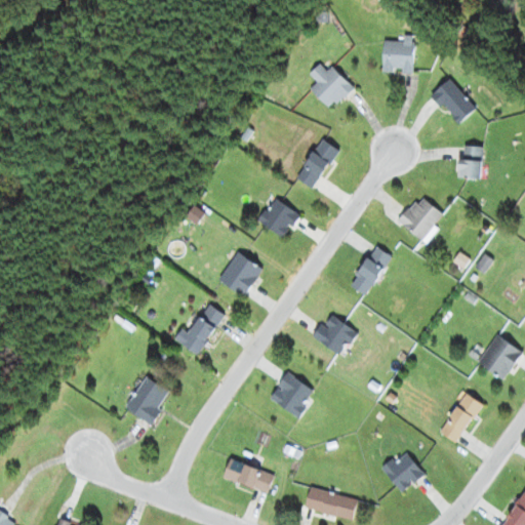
[(384,42),(382,74),(412,75),(413,37),(403,37),(403,42),(384,42)]
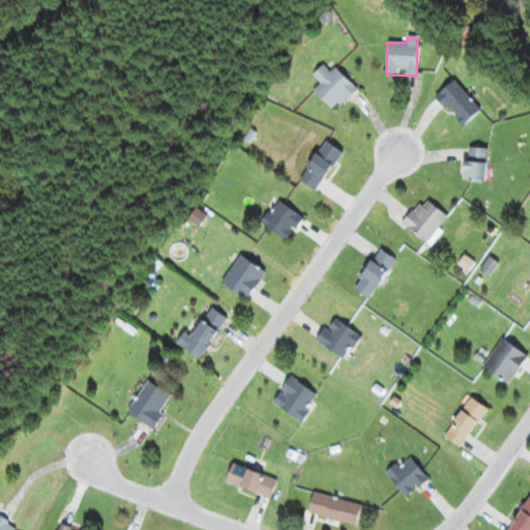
[(320,85),(313,92),(332,112),(355,90),(333,68),(329,74),(322,66),(312,77),(320,85)]
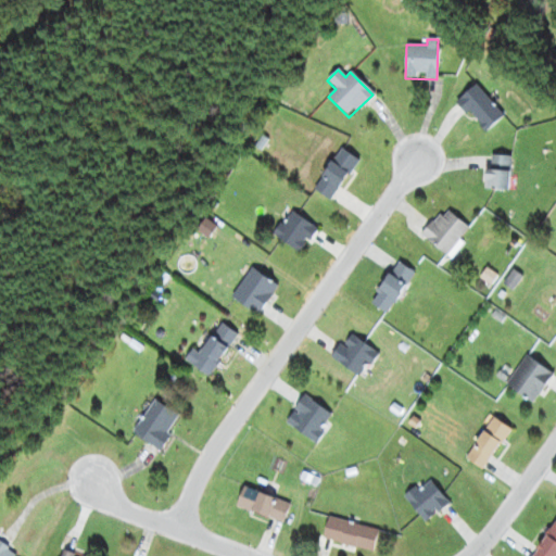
[(456,103),(485,134),(504,115),(475,85),(456,103)]
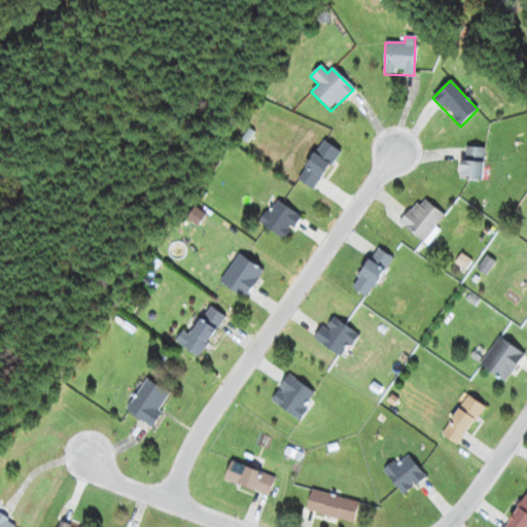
[(339,151),(322,141),(296,180),(314,191),(339,151)]
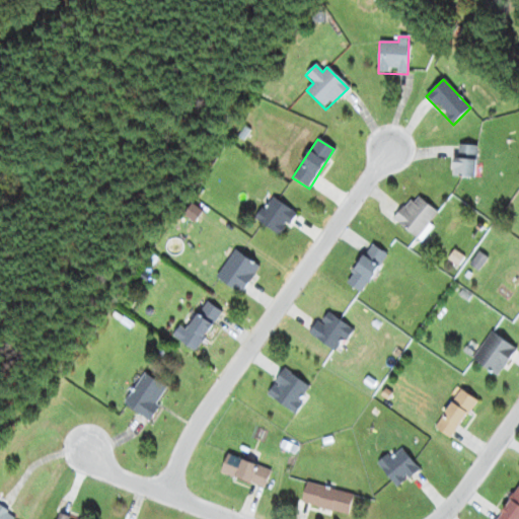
[(454,178),(475,178),(475,146),(454,146),(454,178)]
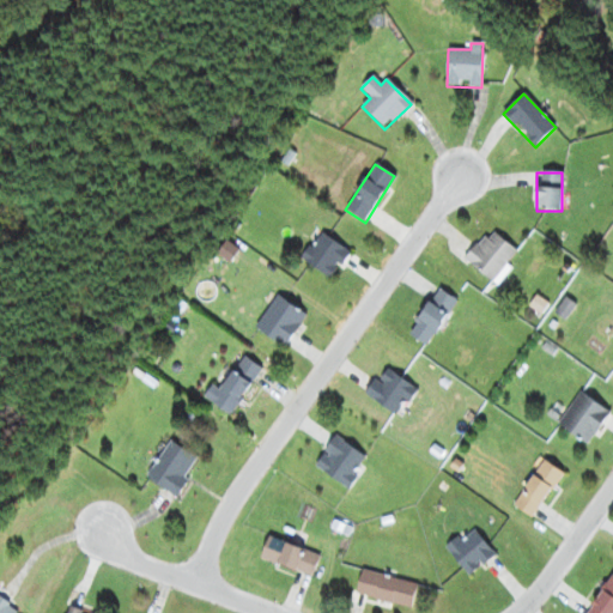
[(493,284),(519,254),(490,230),(465,260),(493,284)]
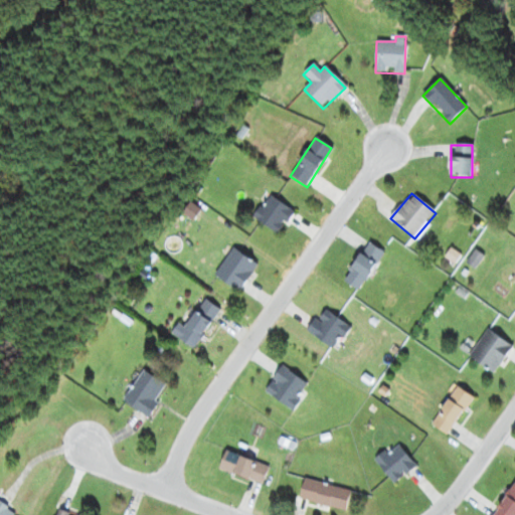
[(253,218),(278,235),(294,212),(269,195),(253,218)]
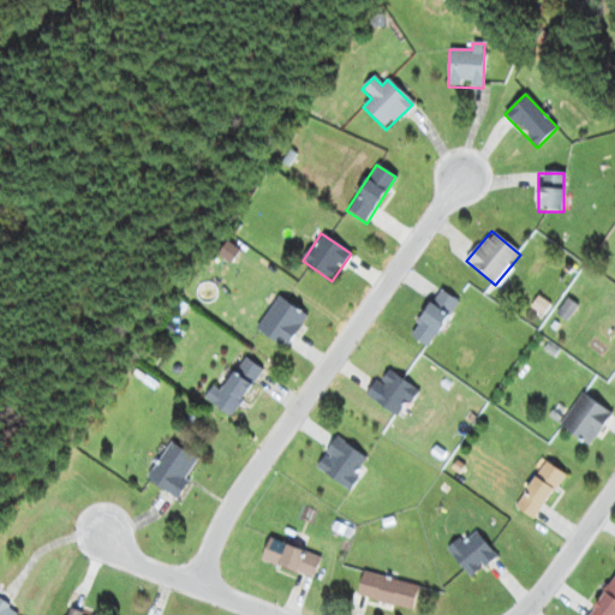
[(230,264),(239,252),(227,244),(218,255),(230,264)]
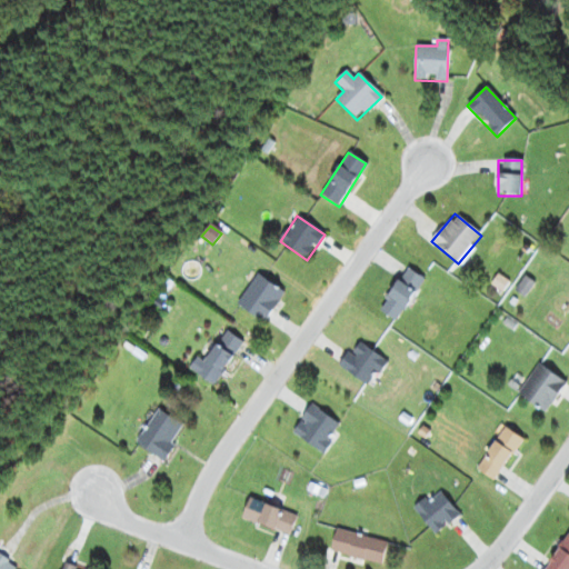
[(378,308),(395,320),(423,280),(407,268),(378,308)]
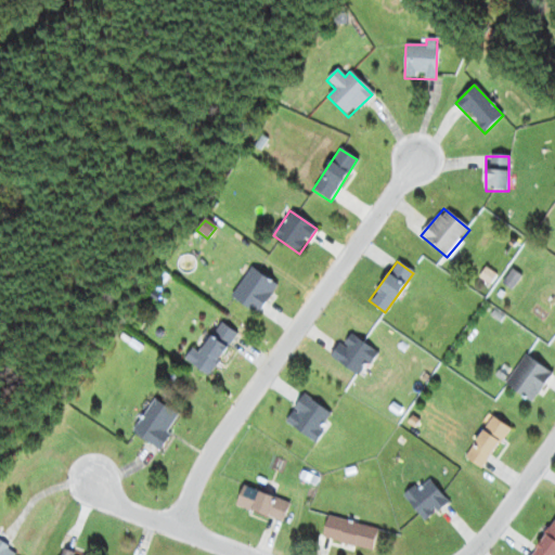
[(257,313),(276,284),(250,267),(231,296),(257,313)]
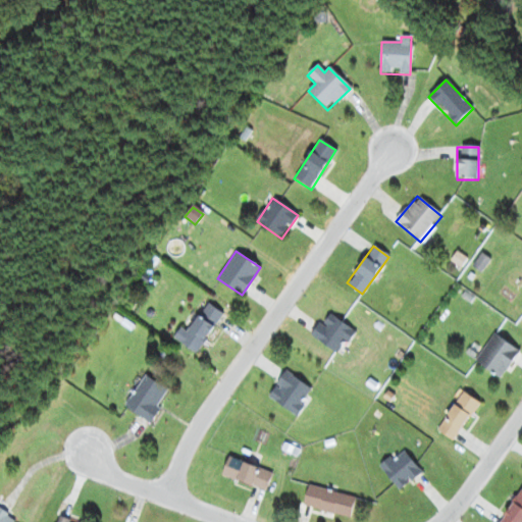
[(196,353),(223,313),(201,299),(174,338),(196,353)]
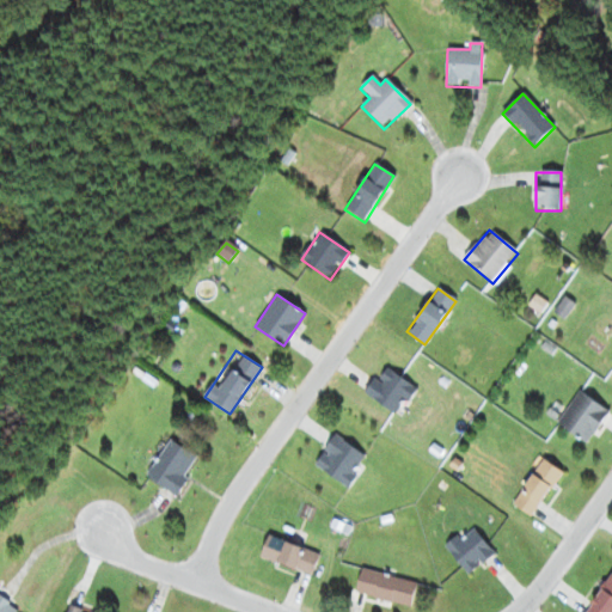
[(398,415),(416,387),(383,366),(365,395),(398,415)]
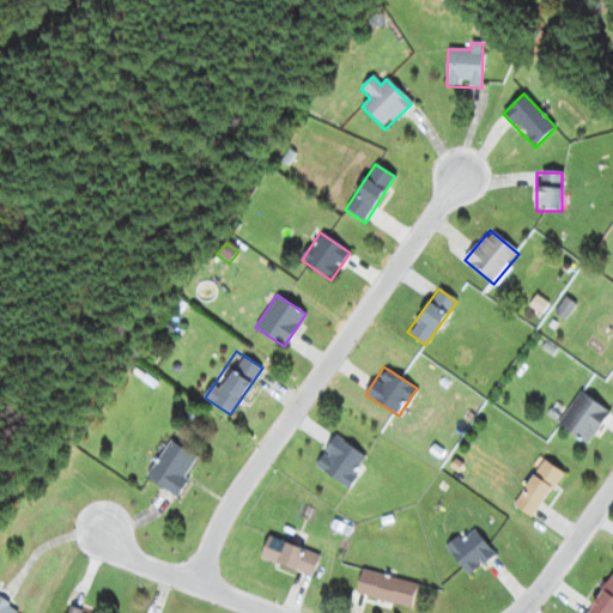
[(586,443),(610,412),(581,390),(557,423),(586,443)]
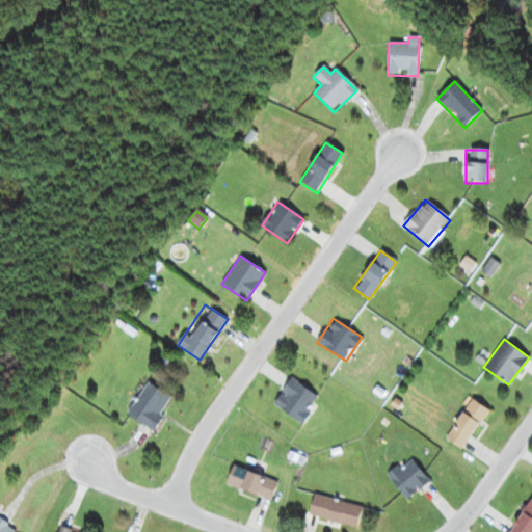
[(319,397),(290,378),(273,404),(302,423),(319,397)]
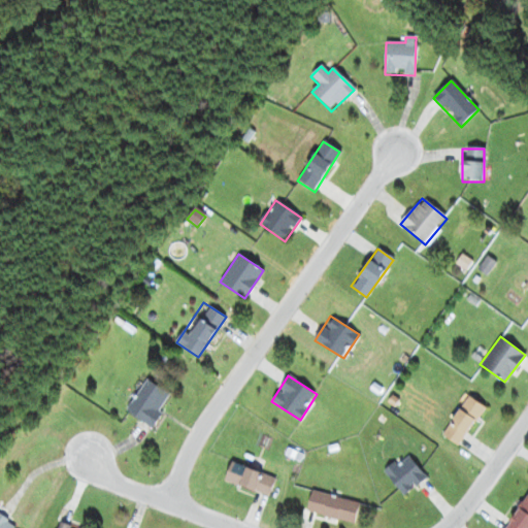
[(171,395),(146,378),(125,410),(151,427),(171,395)]
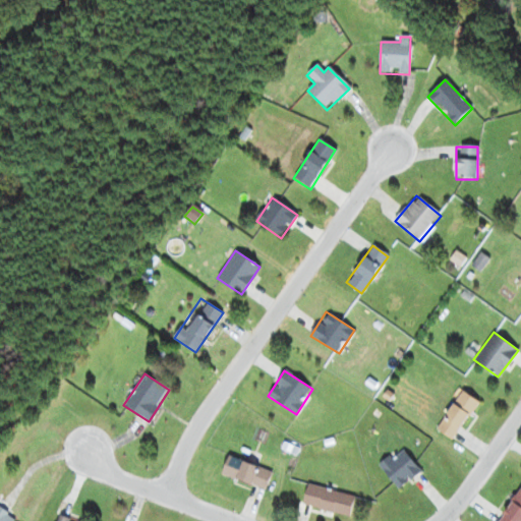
[(436,428),(451,440),(479,402),(463,391),(436,428)]
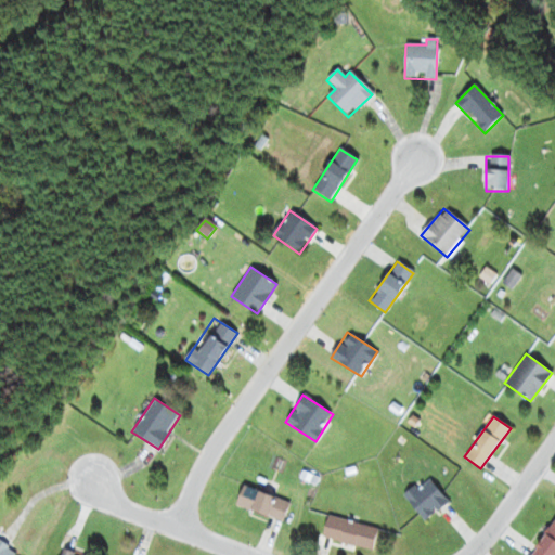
[(448,503),(428,478),(404,497),(424,521),(448,503)]
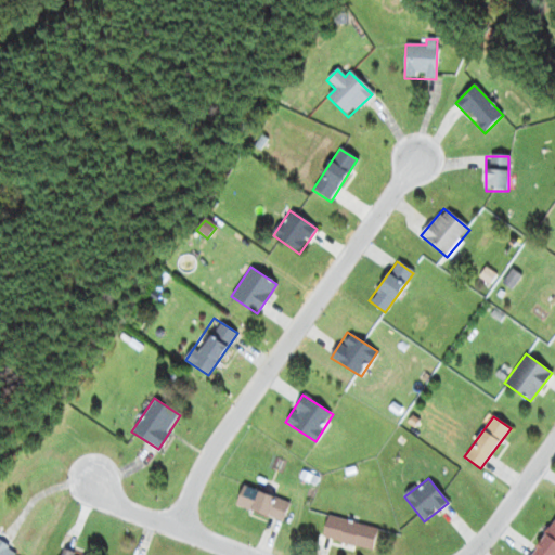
[(282,521),(289,502),(243,486),(235,505),(282,521)]
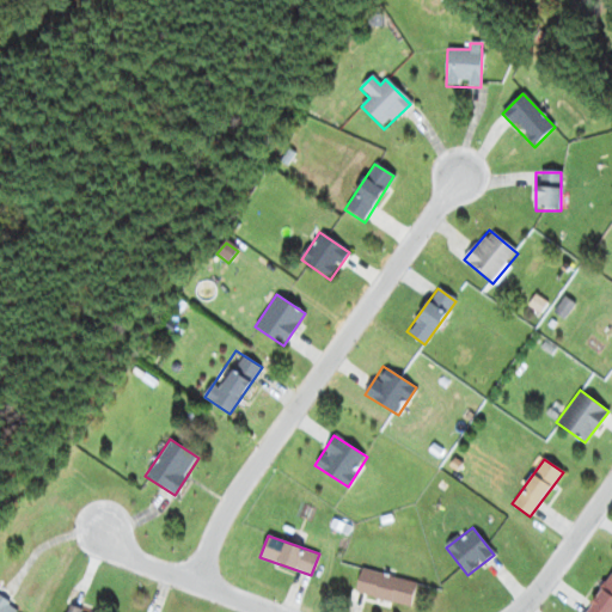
[(355,594),(410,606),(416,581),(361,570),(355,594)]
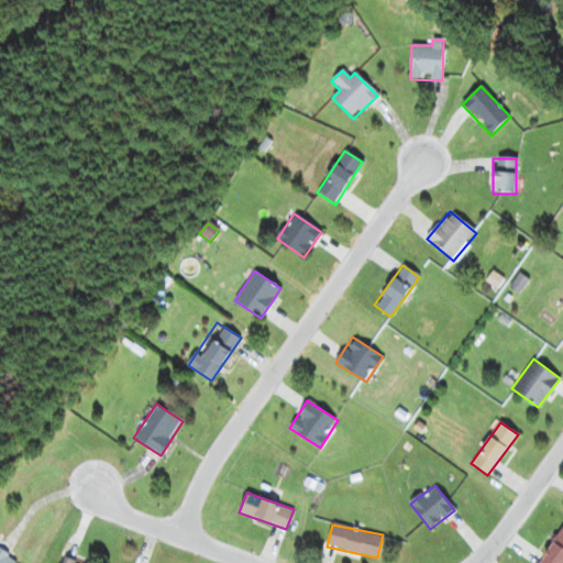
[(562,562),(562,528),(562,529),(537,562),(562,562)]
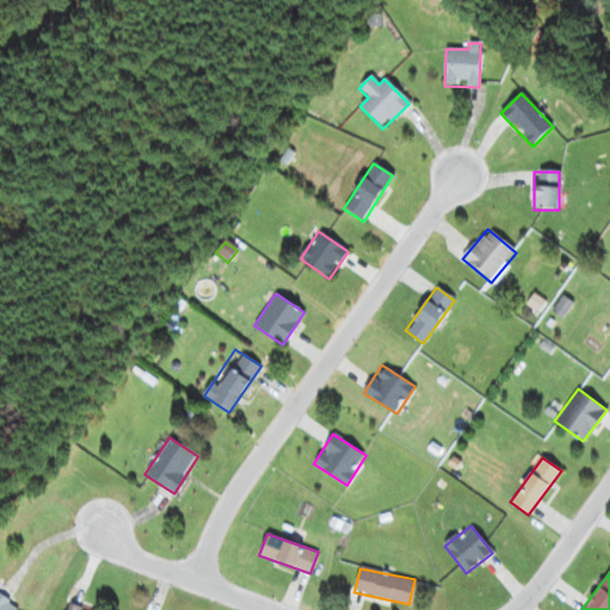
[(0,609),(20,609),(0,595),(0,609)]
